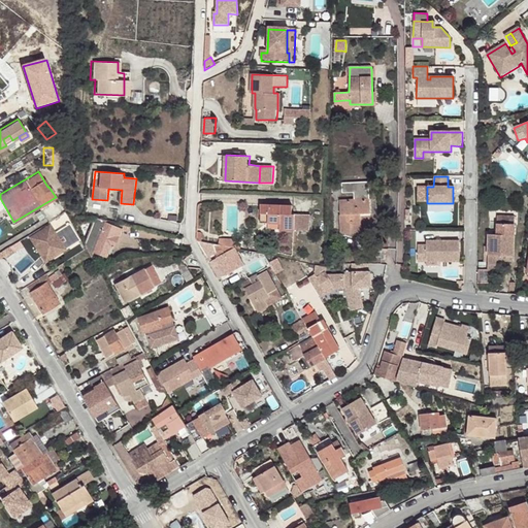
[(370,213),(367,183),(340,183),(341,193),(353,194),(353,199),(339,200),(339,216),(341,233),(361,232),(360,213),(370,213)]
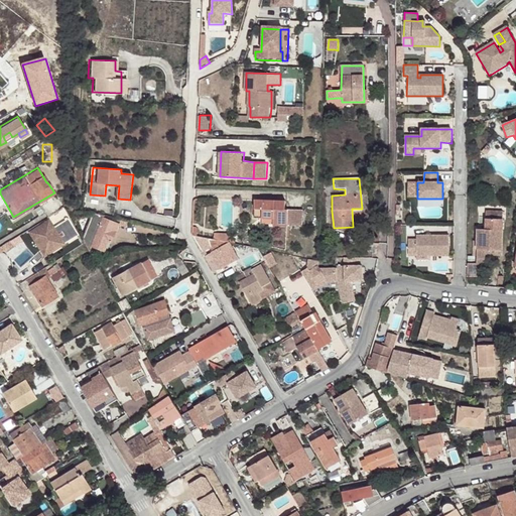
[(442,208),(442,199),(417,199),(417,207),(442,208)]
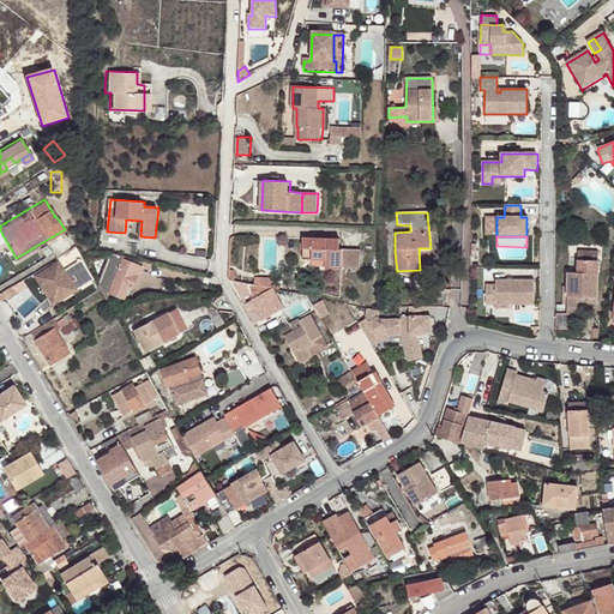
[(343,240),(306,238),(305,259),(313,260),(327,260),(327,268),(345,269),(345,268),(347,250),(343,248),(343,240)]
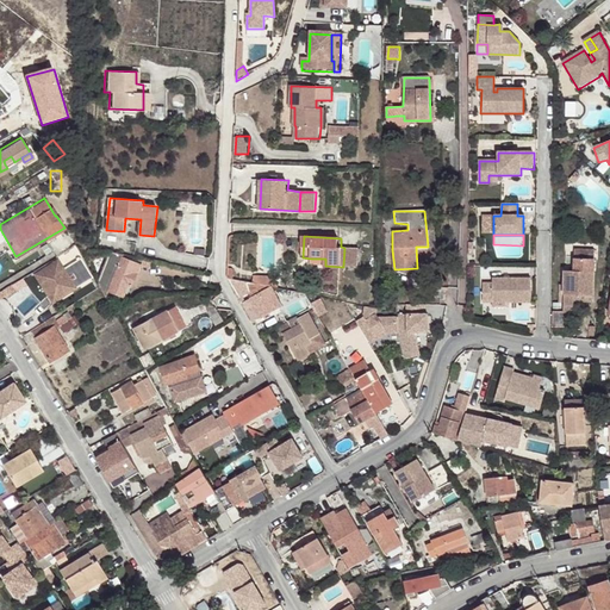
[(362,248),(344,248),(343,266),(361,267),(362,248)]
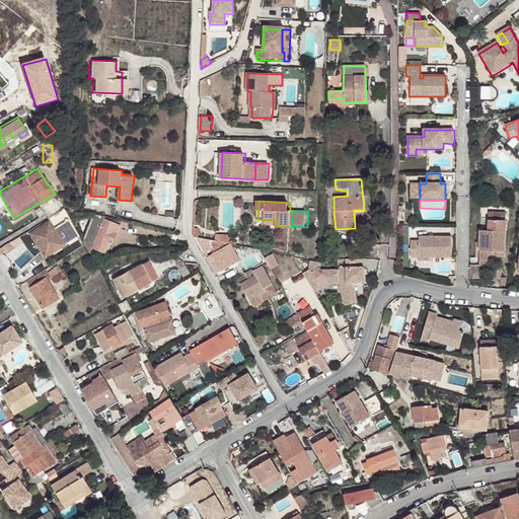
[(486,218),(504,219),(504,211),(487,211),(486,218)]
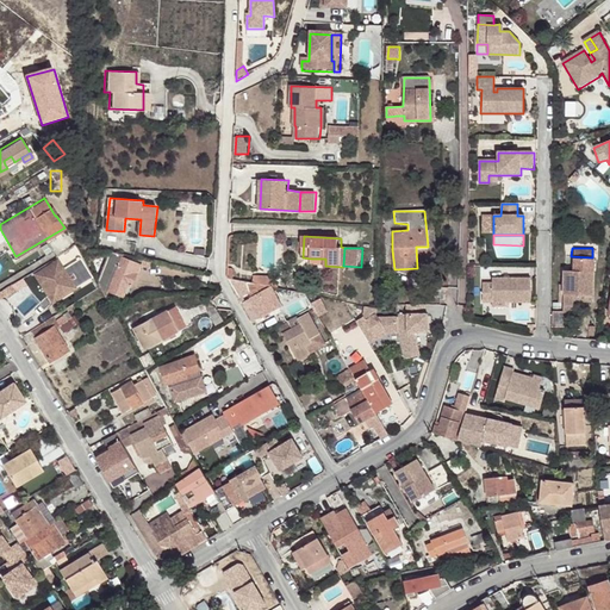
[(104,253),(93,277),(99,287),(100,290),(103,293),(104,296),(107,288),(120,296),(122,293),(126,282),(131,285),(136,274),(141,266),(123,259),(123,256),(104,253)]
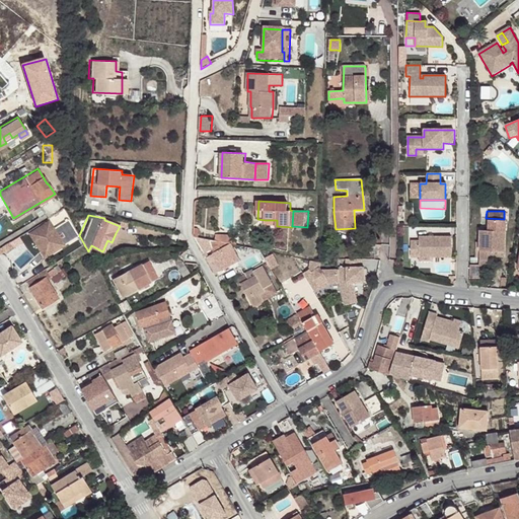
[(48,220),(27,232),(40,251),(59,239),(63,245),(78,236),(67,218),(53,227),(48,220)]
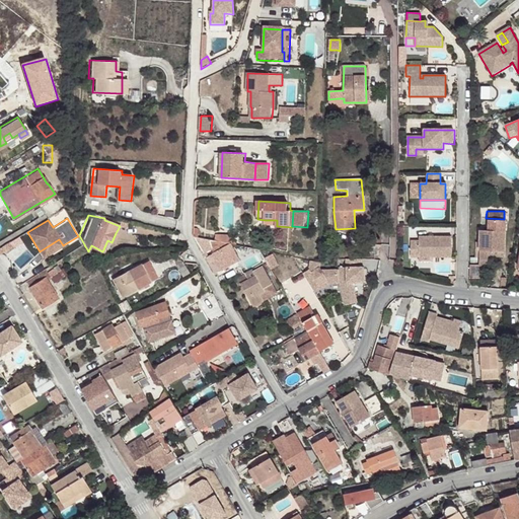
[(486,229),(478,229),(476,265),(468,264),(469,277),(483,277),(483,264),(486,265),(487,249),(503,250),(504,219),(486,218),(486,229)]
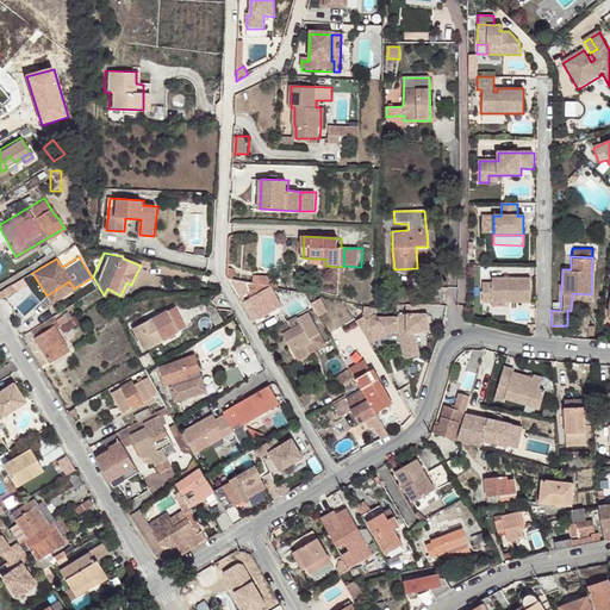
[(229,278),(231,284),(240,298),(248,293),(250,297),(249,298),(260,318),(279,307),(269,287),(267,288),(266,285),(243,280),(232,279),(229,278)]
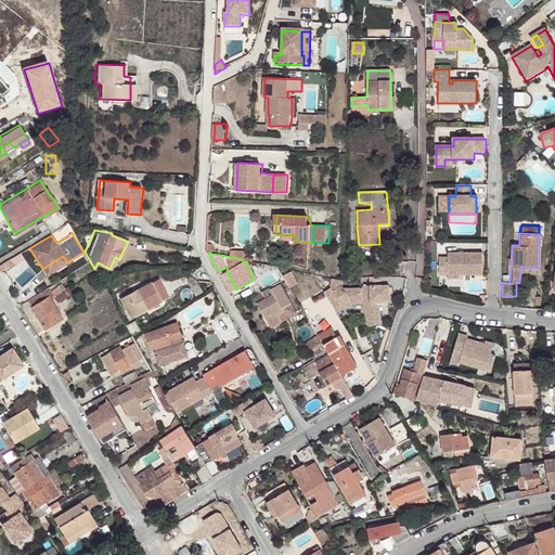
[(446,275),(461,276),(481,276),(481,254),(449,254),(449,258),(437,258),(437,275),(446,275)]
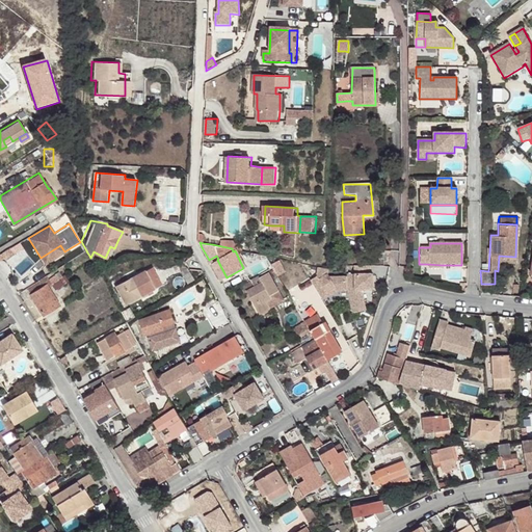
[(60,245),(41,258),(45,264),(64,251),(60,245)]
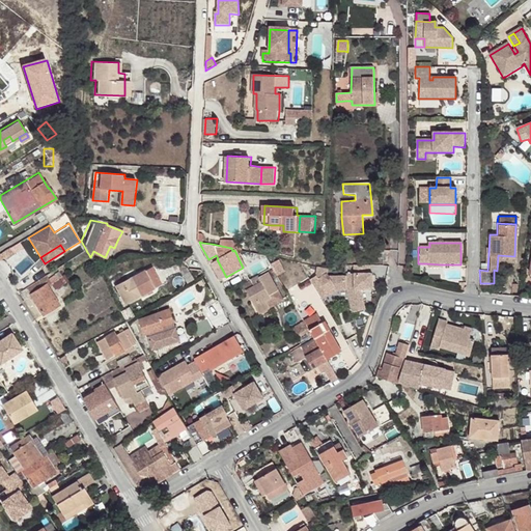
[(9,246),(1,251),(4,255),(5,257),(14,252),(9,246)]
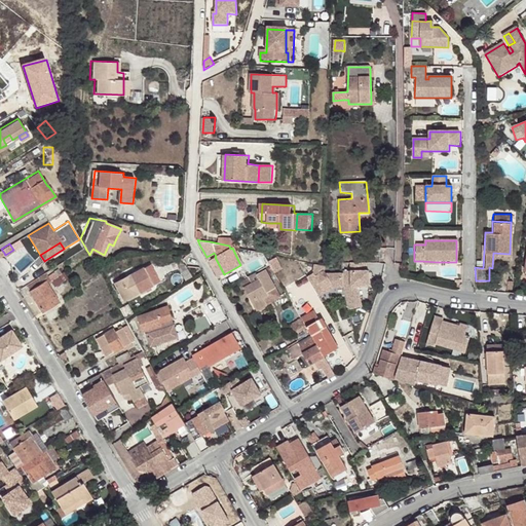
[(510,254),(493,253),(492,268),(496,268),(496,259),(510,260),(510,254)]
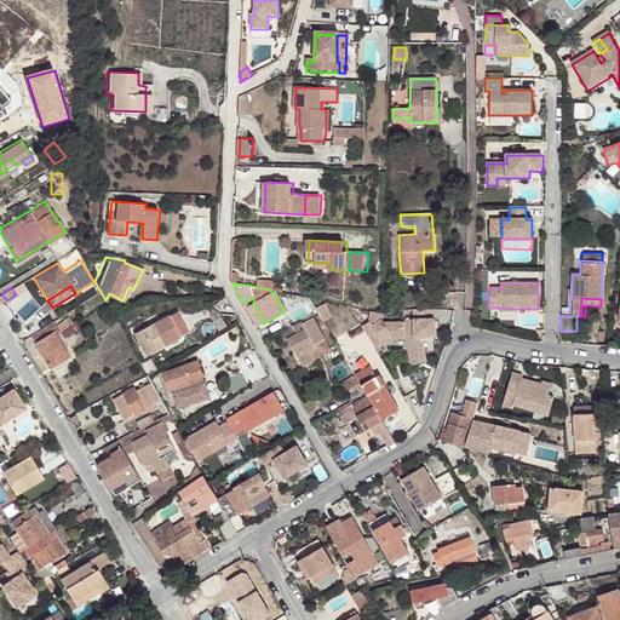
[(253,303),(246,306),(257,326),(264,323),(253,303)]
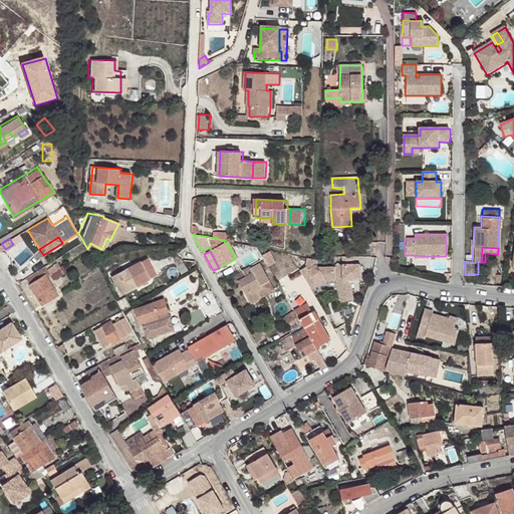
[(264,256),(270,265),(275,263),(269,253),(264,256)]
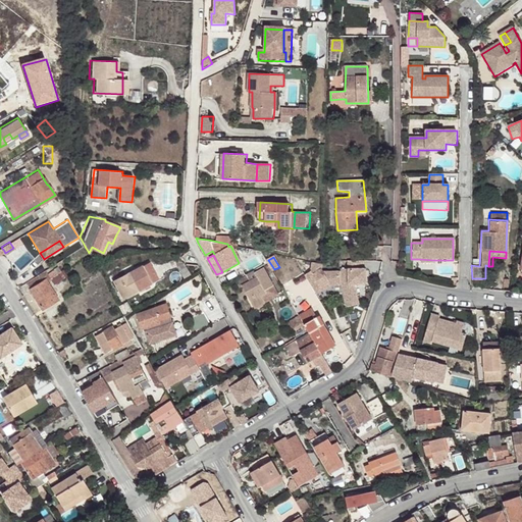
[(114,278),(123,295),(156,277),(145,261),(114,278)]
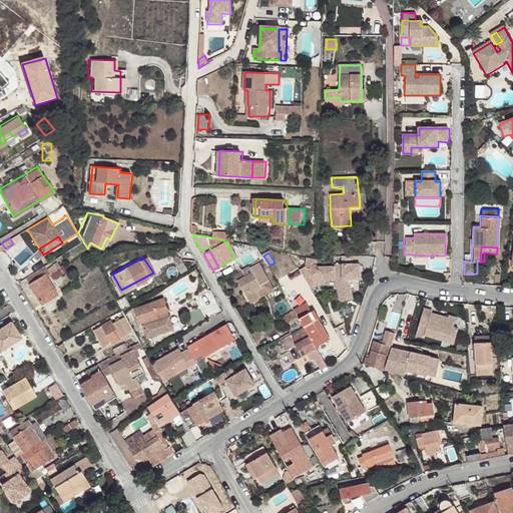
[(300,270),(311,290),(325,280),(335,280),(335,285),(339,303),(354,299),(348,280),(360,280),(359,265),(358,265),(358,258),(342,258),(342,265),(335,265),(335,267),(318,267),(316,265),(317,260),(307,258),(305,266),(300,270)]
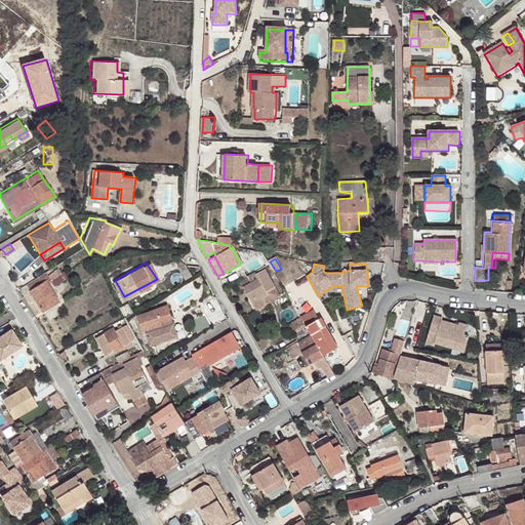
[(27,285),(42,310),(58,300),(48,283),(50,282),(63,274),(59,269),(47,276),(46,273),(27,285)]
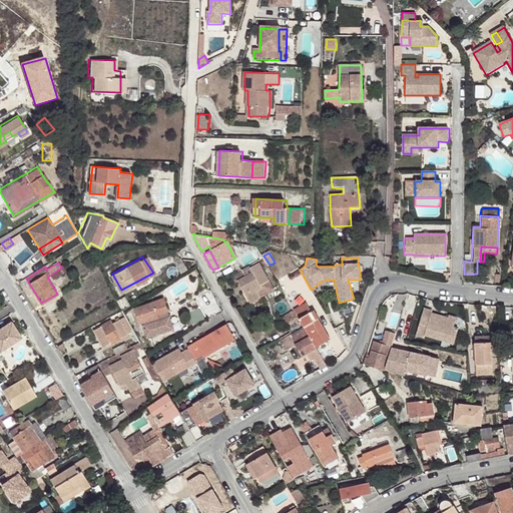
[(238,272),(228,278),(231,283),(233,282),(247,305),(271,291),(254,263),(251,264),(246,267),(238,272)]
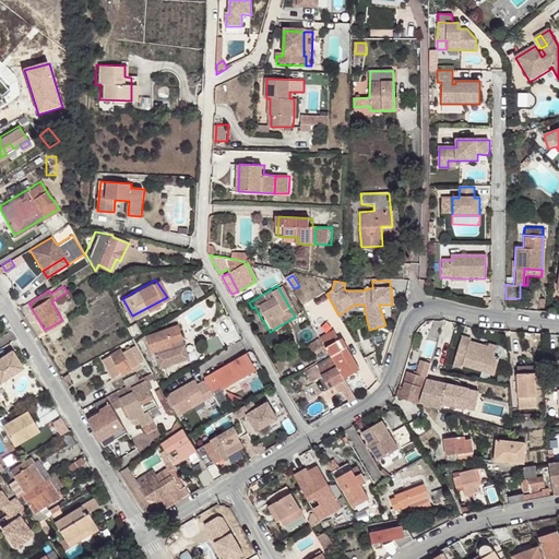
[(70,298),(67,292),(54,300),(58,306),(70,298)]
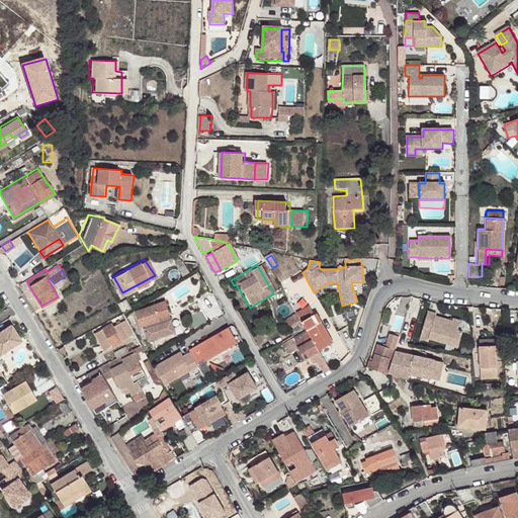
[(296,293),(289,298),(297,312),(305,308),(296,293)]
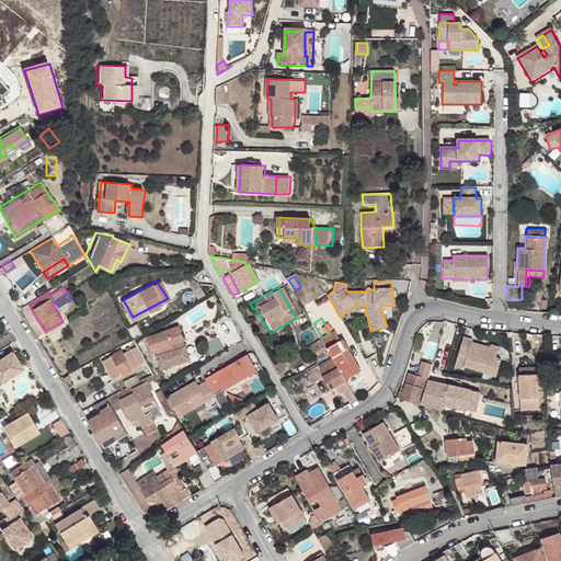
[(135,324),(127,329),(133,338),(140,334),(135,324)]
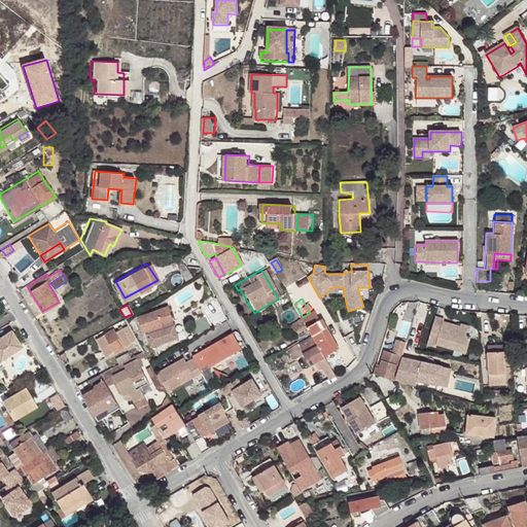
[(181,344),(168,305),(138,315),(146,340),(150,339),(154,353),(181,344)]
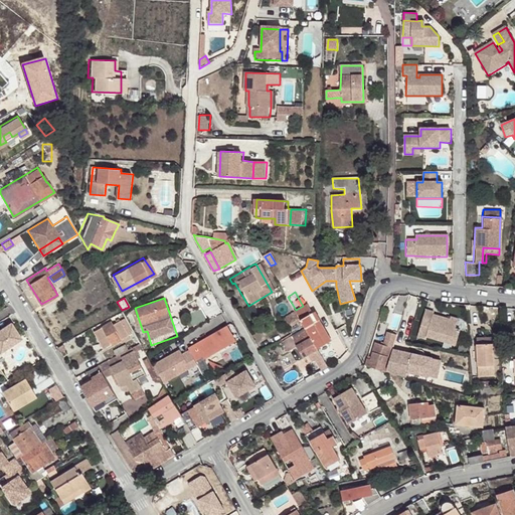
[(306,330),(316,348),(328,342),(306,304),(303,306),(296,310),(295,311),(295,312),(304,327),(306,330)]
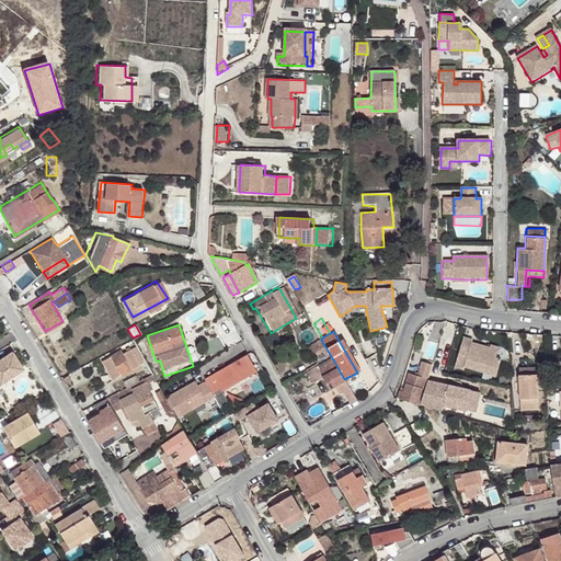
[(227,347),(220,335),(205,344),(212,356),(227,347)]
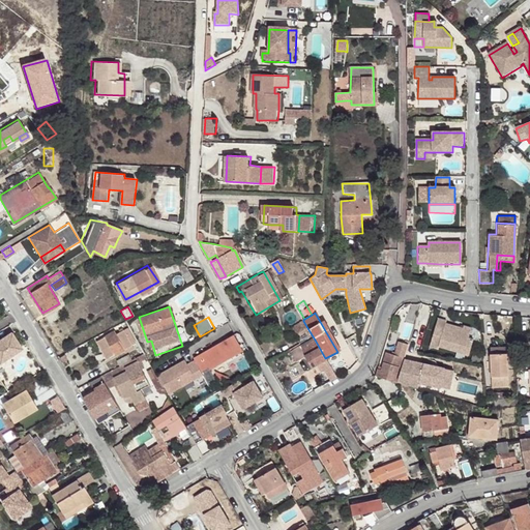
[(393,317),(389,332),(393,333),(399,318),(393,317)]
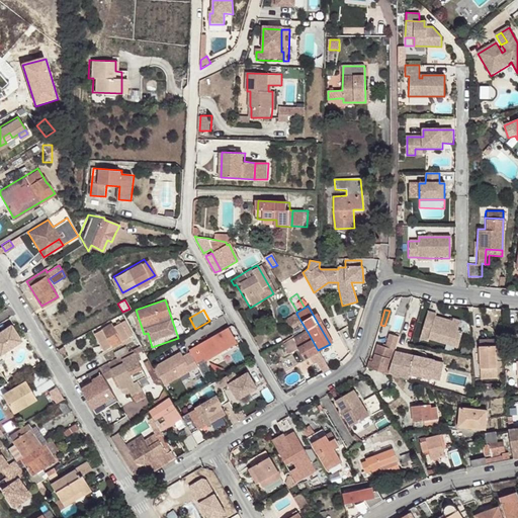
[(436,313),(428,311),(420,338),(428,340),(429,337),(458,346),(462,331),(457,330),(460,320),(453,318),(452,320),(435,316),(436,313)]
